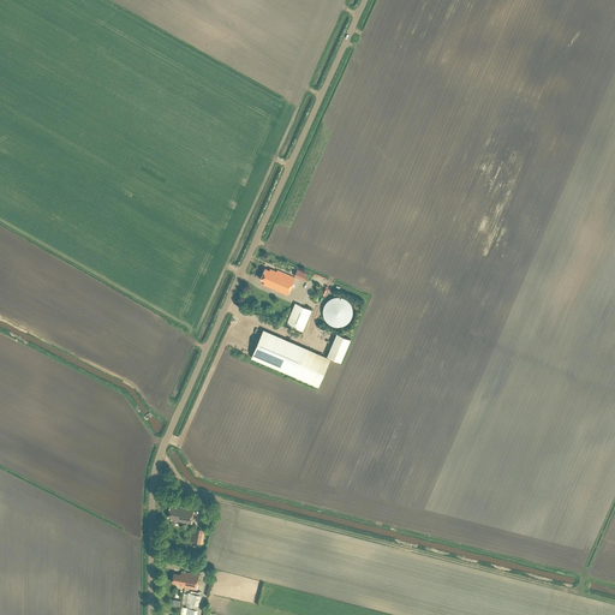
[(264,284),(288,294),(296,276),(278,269),(278,270),(270,268),(270,269),(266,268),(261,279),(266,280),(264,284)]
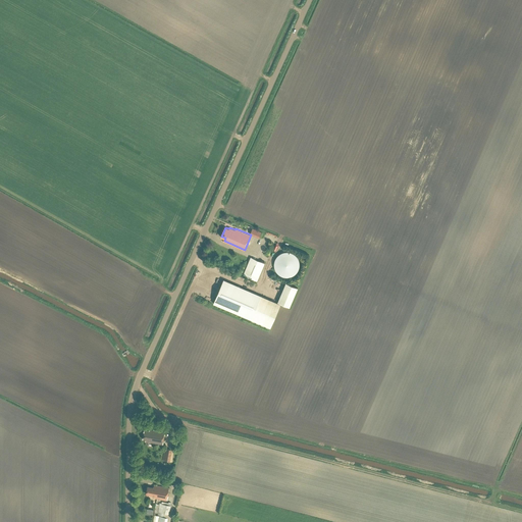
[(260,238),(263,231),(253,227),(251,233),(260,238)]
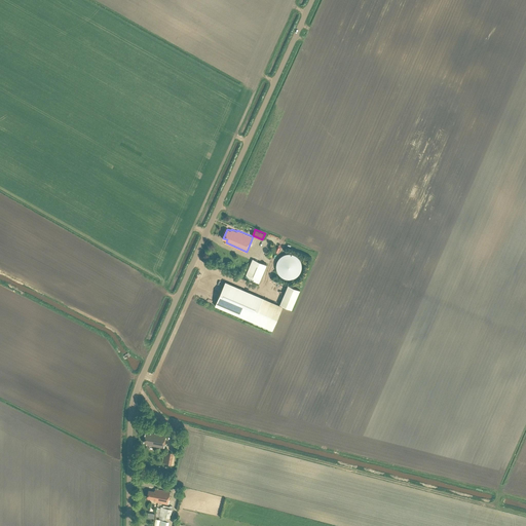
[(269,247),(271,240),(274,241),(275,237),(271,235),(266,246),(269,247)]
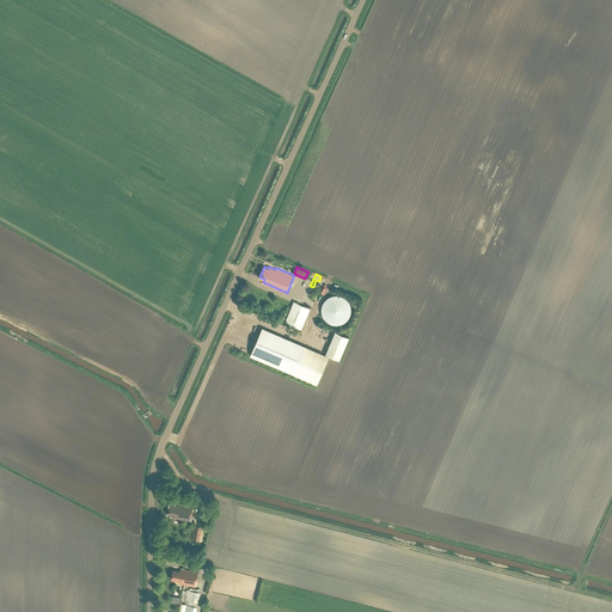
[(294,301),(285,322),(301,329),(311,308),(294,301)]
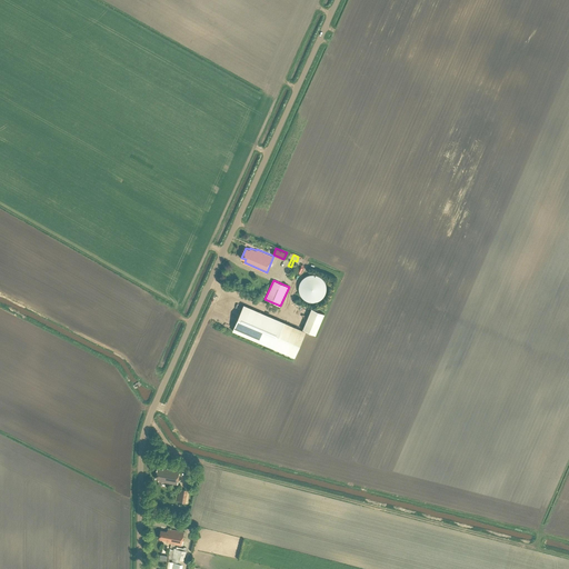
[(245,305),(233,330),(249,337),(295,357),(307,331),(260,311),(245,305)]
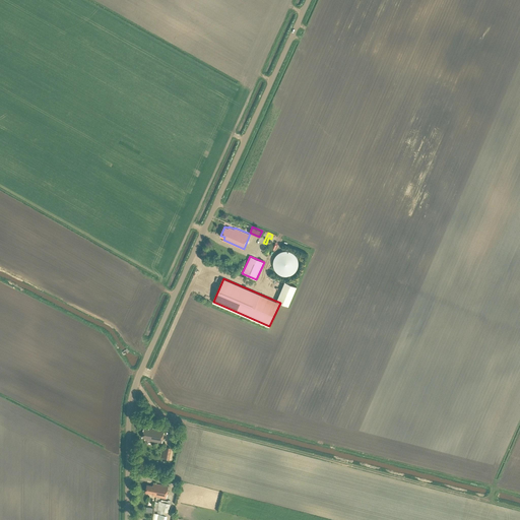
[(285,281),(277,301),(288,306),(297,286),(285,281)]
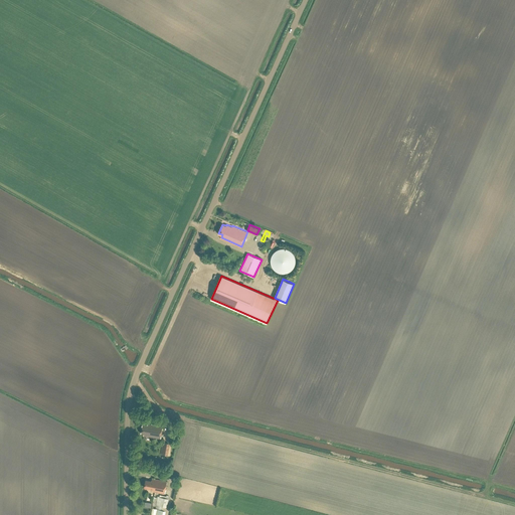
[(148,423),(148,424),(142,423),(141,433),(144,434),(144,436),(161,439),(163,425),(152,423),(152,424),(148,423)]
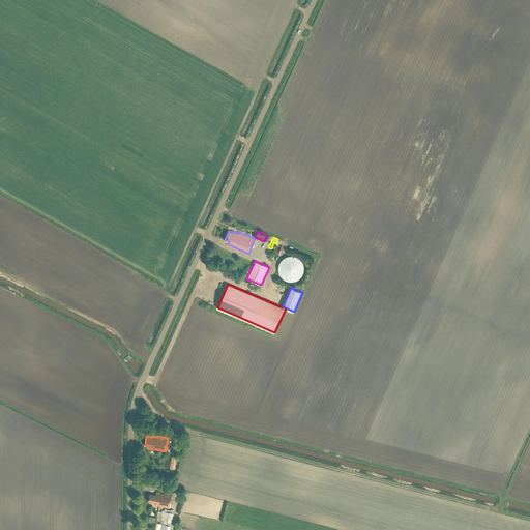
[(168,454),(166,466),(175,467),(177,455),(168,454)]
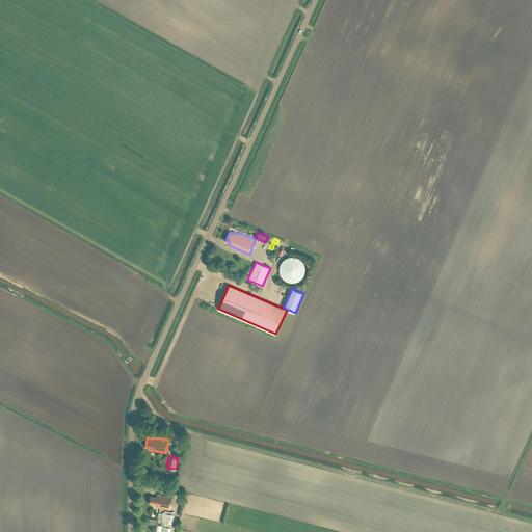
[(159,507),(169,509),(173,497),(157,494),(156,497),(151,496),(149,503),(155,504),(155,505),(159,506),(159,507)]
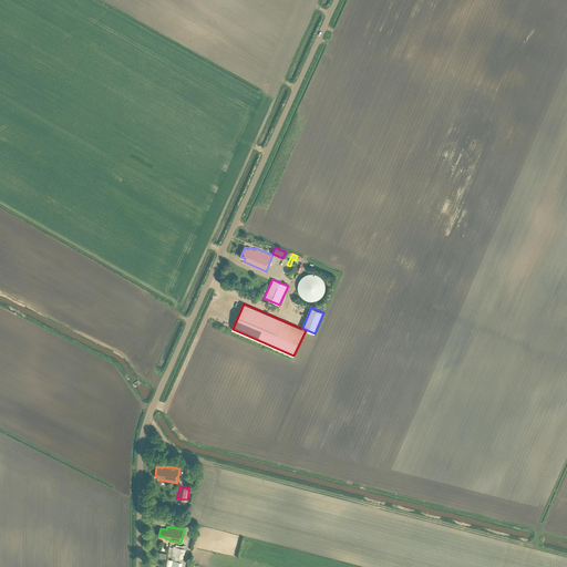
[(167,556),(172,556),(171,558),(173,559),(173,560),(171,566),(182,566),(183,560),(183,557),(184,553),(185,553),(186,545),(184,544),(183,545),(176,544),(175,546),(174,545),(173,547),(169,546),(167,556)]
